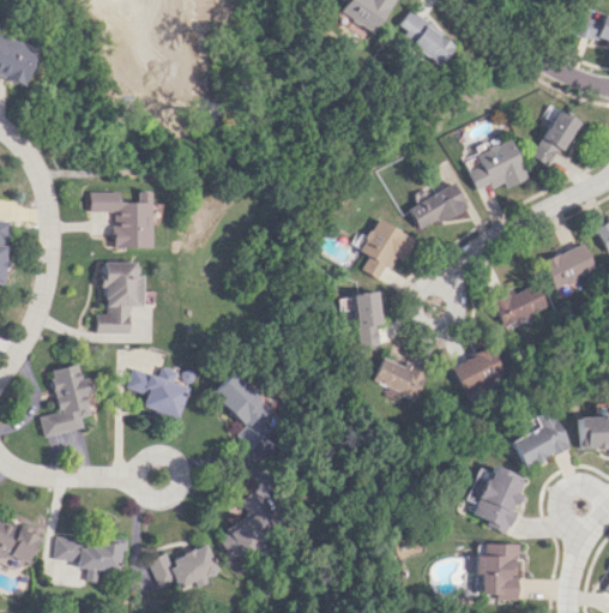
[(396,1),(393,0),(344,0),(348,2),(342,12),(373,34),(396,1)]
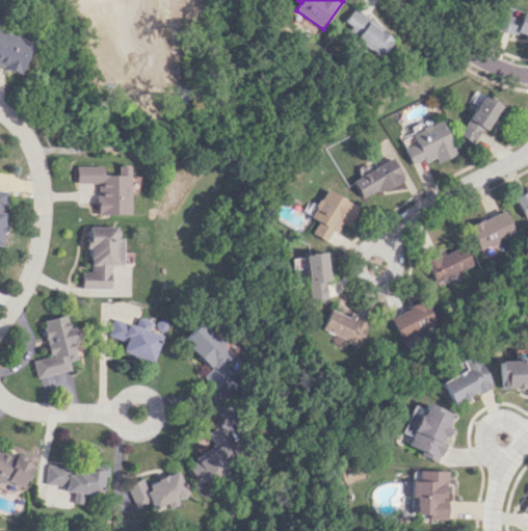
[(342,26),(379,56),(393,41),(381,31),(384,29),(357,7),(342,26)]
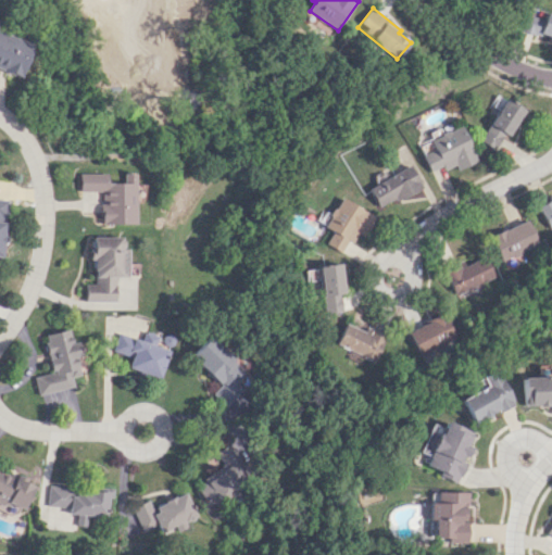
[(551,14),(548,13),(544,20),(526,14),(522,29),(551,38),(551,14)]
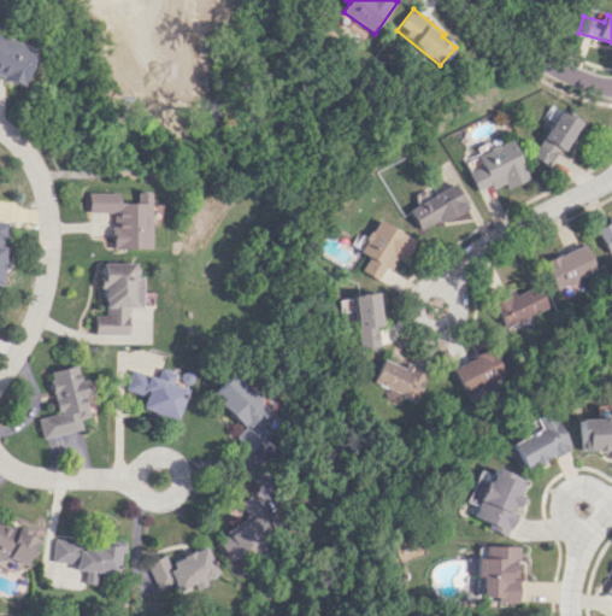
[(0,77),(28,87),(41,48),(0,34),(0,77)]
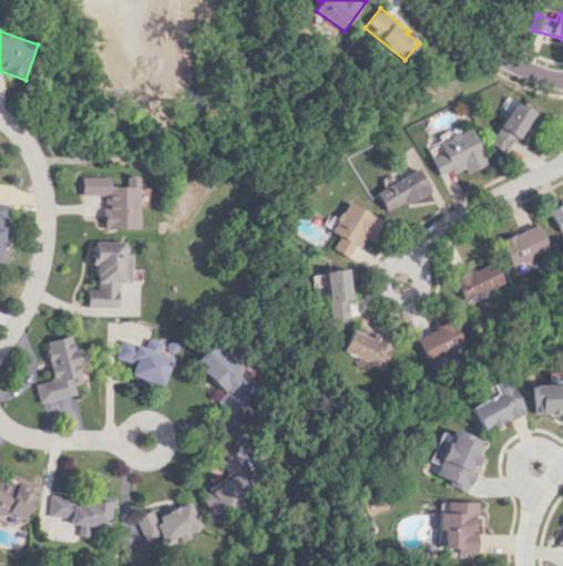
[(493,144),(510,153),(519,137),(522,140),(538,112),(519,101),(493,144)]
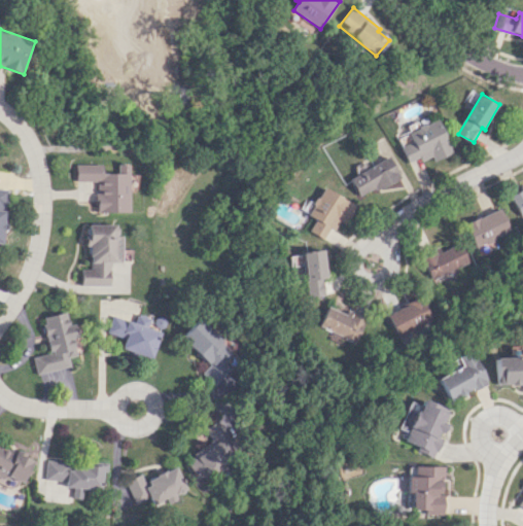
[(456,152),(439,115),(410,130),(416,142),(405,147),(412,164),(423,158),(425,162),(436,156),(439,162),(456,152)]
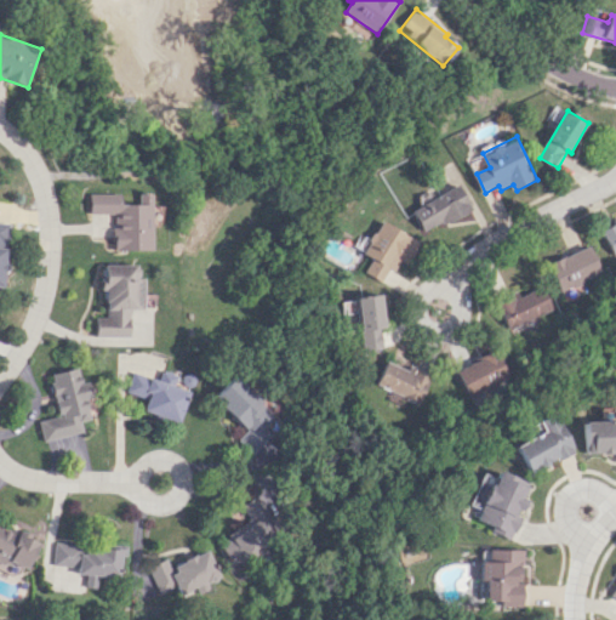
[(426,237),(477,211),(463,186),(414,211),(426,237)]
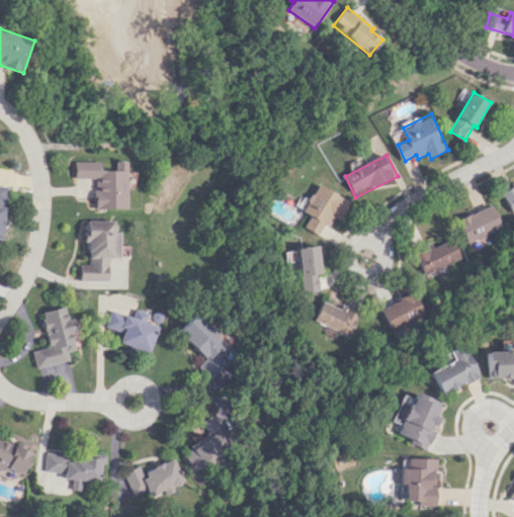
[(129,209),(127,162),(116,162),(116,170),(102,171),(102,162),(75,162),(76,179),(95,179),(96,209),(129,209)]
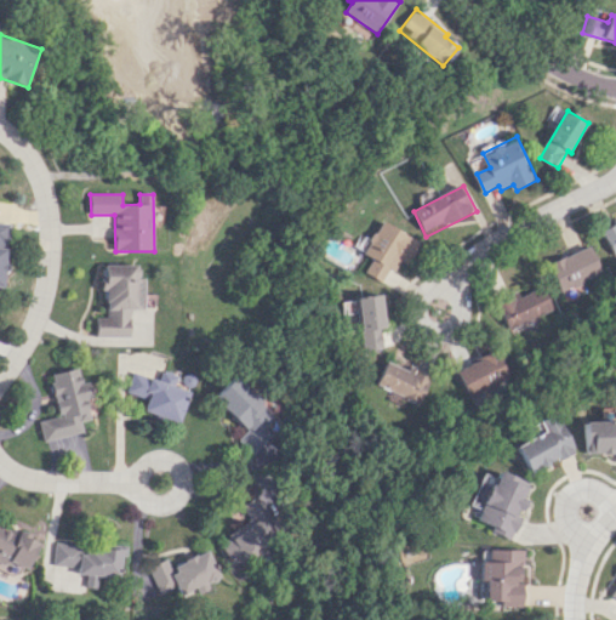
[(368,273),(386,283),(393,271),(403,276),(421,242),(385,221),(366,254),(375,260),(368,273)]
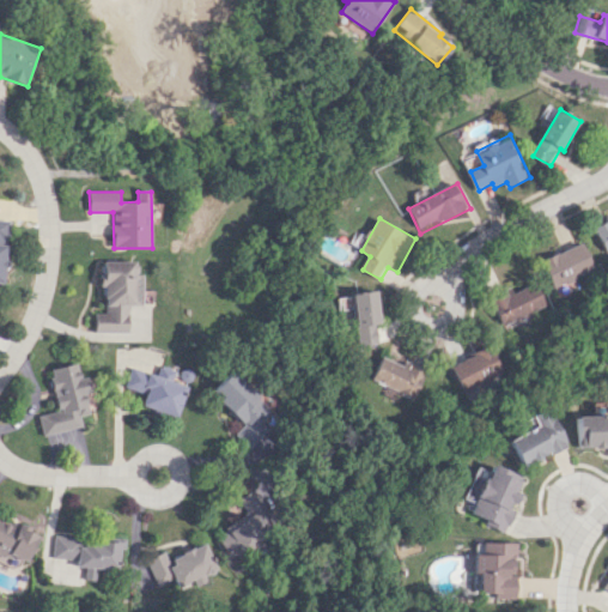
[(559,289),(601,271),(589,243),(547,260),(559,289)]
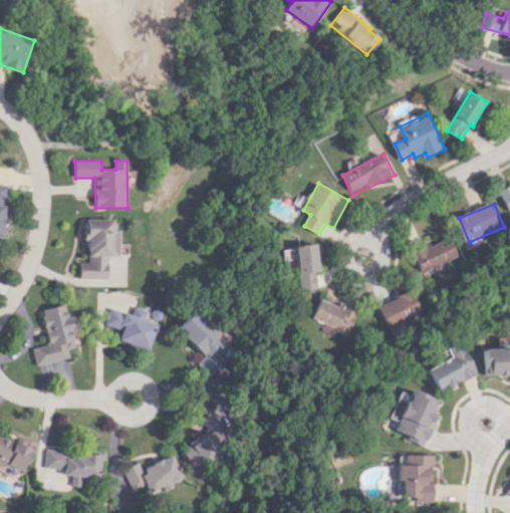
[(107,279),(107,257),(120,257),(120,230),(115,230),(115,219),(87,219),(87,263),(81,263),(80,279),(107,279)]
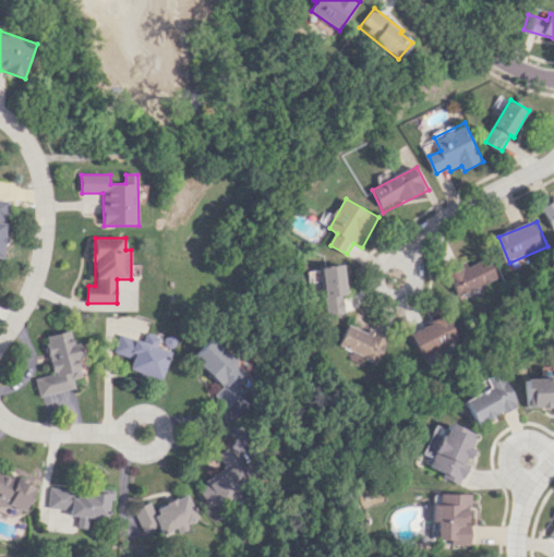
[(455,271),(464,295),(503,281),(494,257),(455,271)]
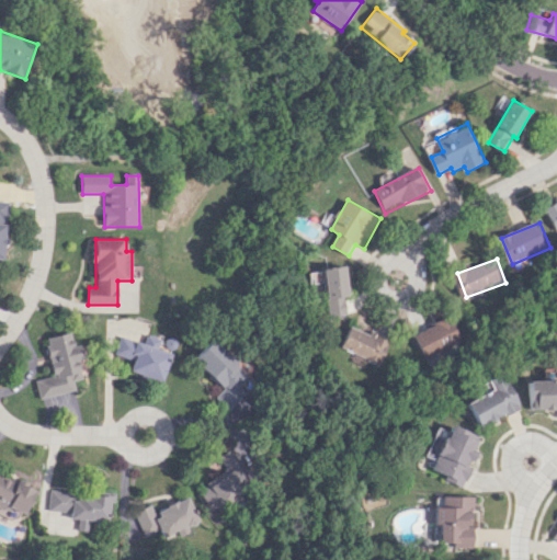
[(351,316),(349,298),(352,298),(349,266),(327,269),(332,318),(351,316)]
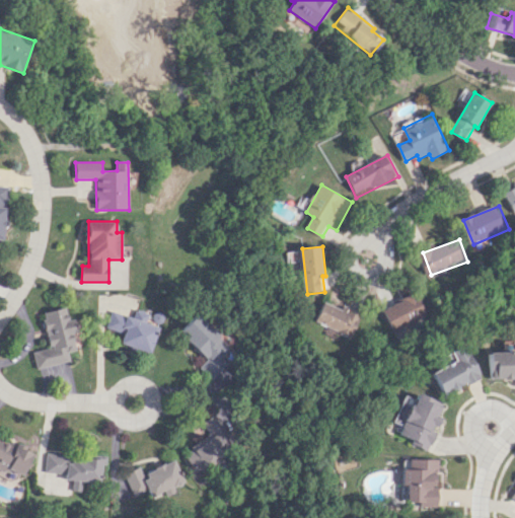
[(433,318),(424,295),(388,309),(397,333),(433,318)]
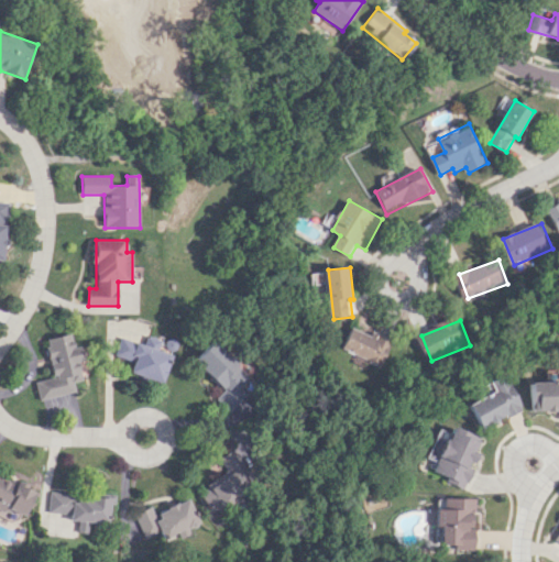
[(398,341),(379,332),(376,337),(355,328),(347,349),(386,367),(398,341)]
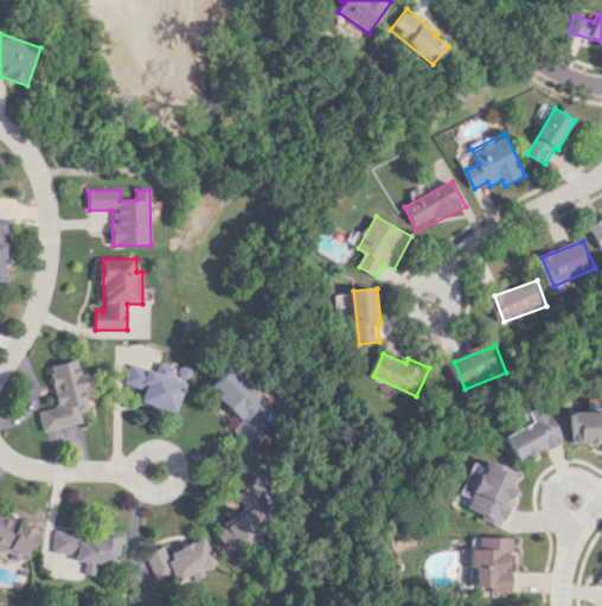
[(51,367),(59,407),(40,412),(45,432),(83,423),(81,413),(90,412),(85,391),(91,390),(88,372),(81,374),(78,361),(51,367)]
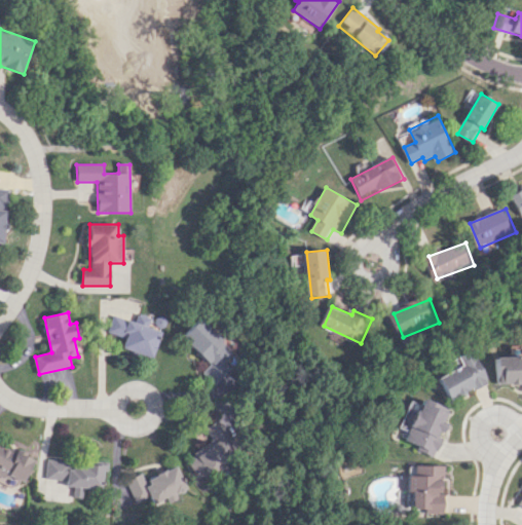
[(123,348),(153,360),(163,332),(150,327),(153,319),(140,313),(137,323),(115,314),(109,332),(126,339),(123,348)]
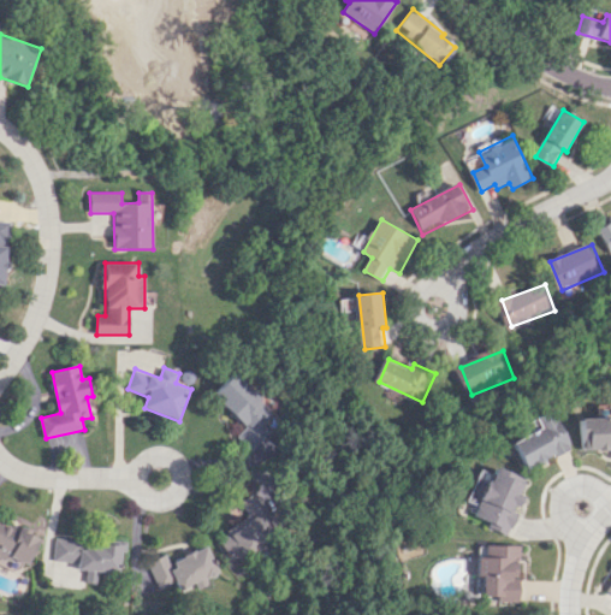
[(248,429),(239,437),(256,454),(279,432),(268,423),(277,414),(237,373),(215,394),(248,429)]
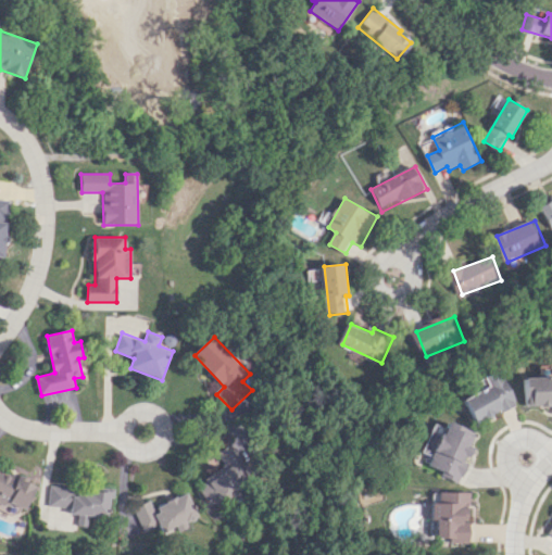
[(519,405),(501,369),(487,377),(491,386),(465,400),(478,424),(502,411),(503,413),(519,405)]
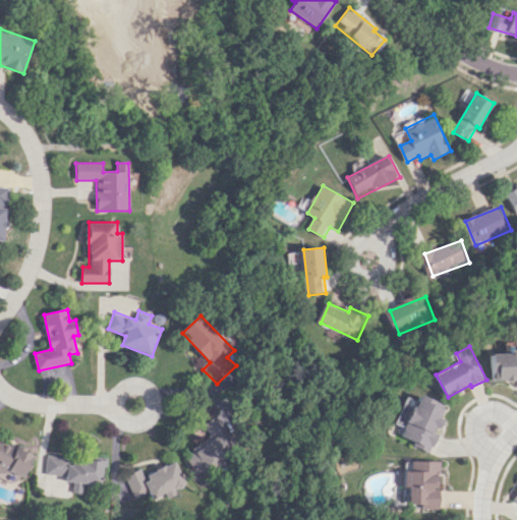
[(516,352),(493,354),(494,382),(516,380),(516,352)]
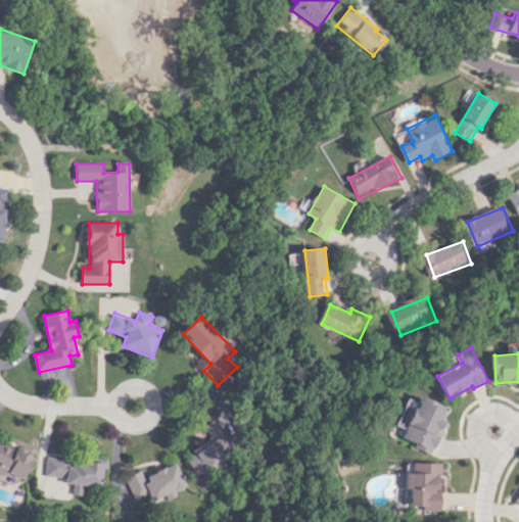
[(407,439),(419,443),(417,448),(435,455),(442,433),(443,433),(446,421),(444,420),(449,406),(420,396),(407,439)]
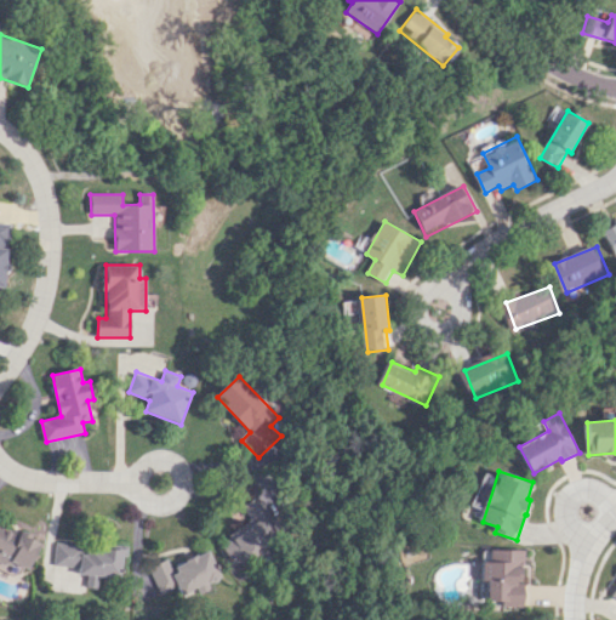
[(255,522),(224,540),(240,566),(286,539),(262,496),(245,506),(255,522)]
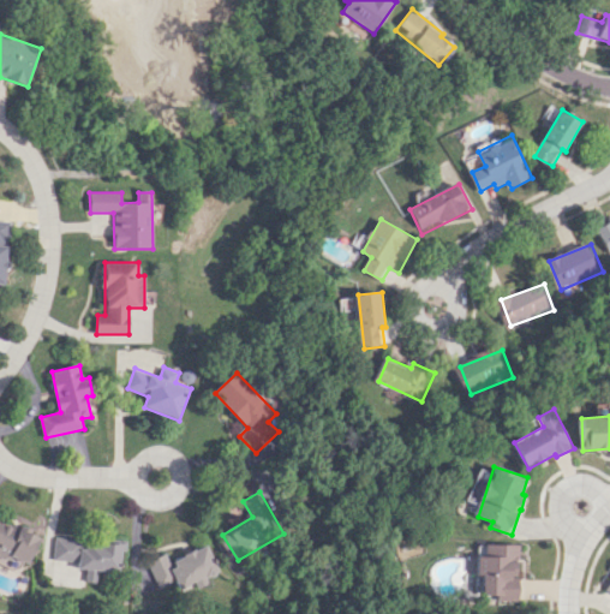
[(0,556),(28,567),(41,535),(21,528),(21,526),(0,518),(0,556)]
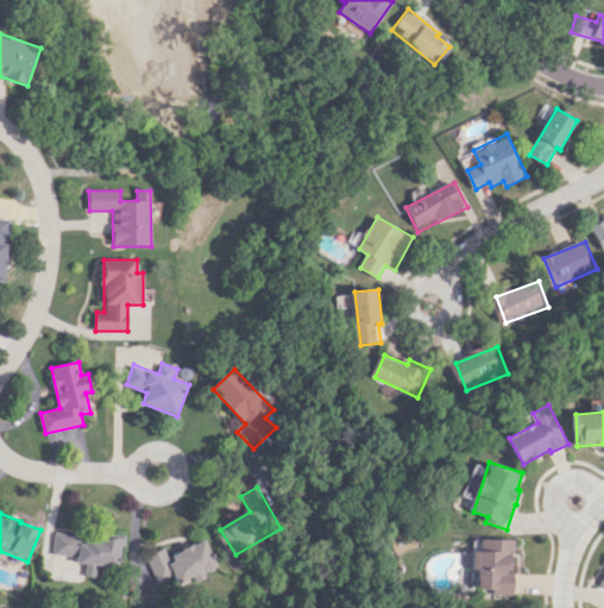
[(120,568),(123,545),(126,546),(127,539),(51,531),(48,556),(60,557),(60,559),(88,562),(87,576),(98,577),(99,566),(120,568)]
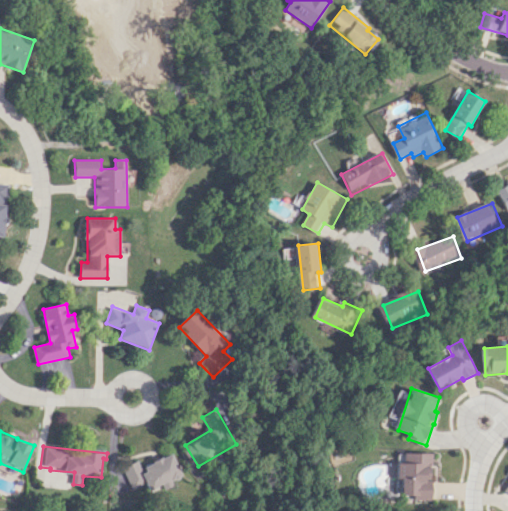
[(434,500),(434,453),(405,453),(405,463),(402,463),(402,496),(416,496),(416,500),(434,500)]
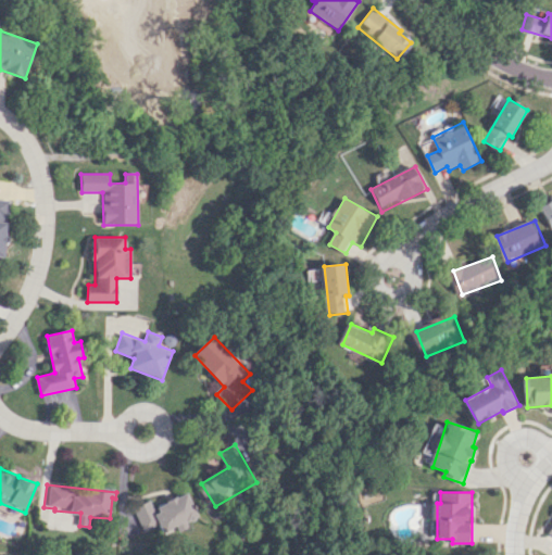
[(146,532),(161,527),(163,535),(191,527),(189,521),(199,519),(190,494),(155,506),(153,501),(137,506),(146,532)]
